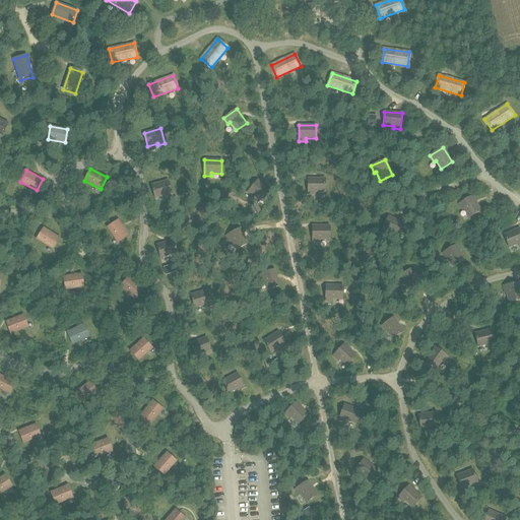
[(315,192),(325,192),(325,179),(308,179),(308,194),(315,194),(315,192)]
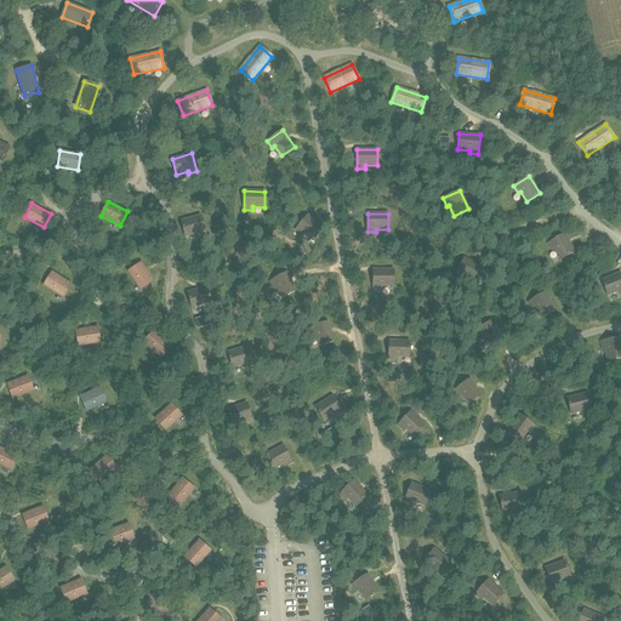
[(305,233),(313,240),(324,228),(308,215),(295,229),(302,235),(305,233)]
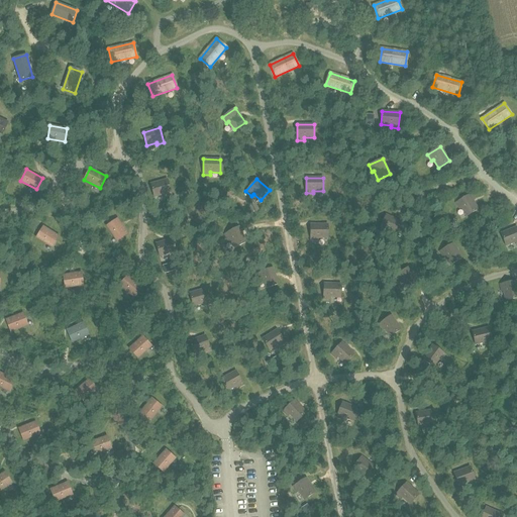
[(150,184),(154,197),(164,194),(165,197),(172,195),(168,180),(150,184)]
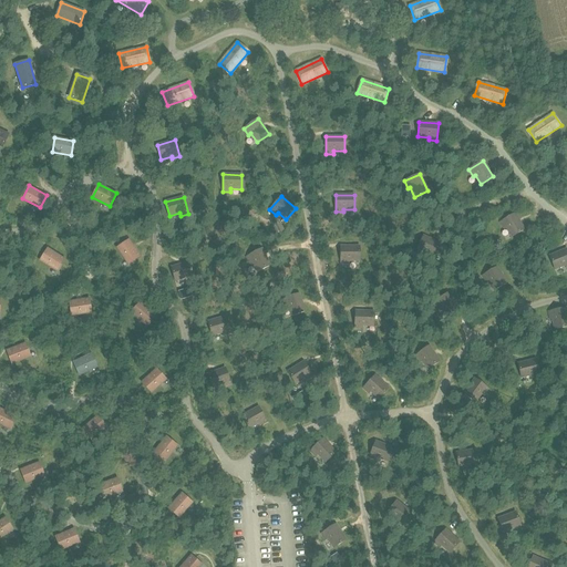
[(506,228),(512,237),(525,229),(515,214),(500,223),(504,229),(506,228)]
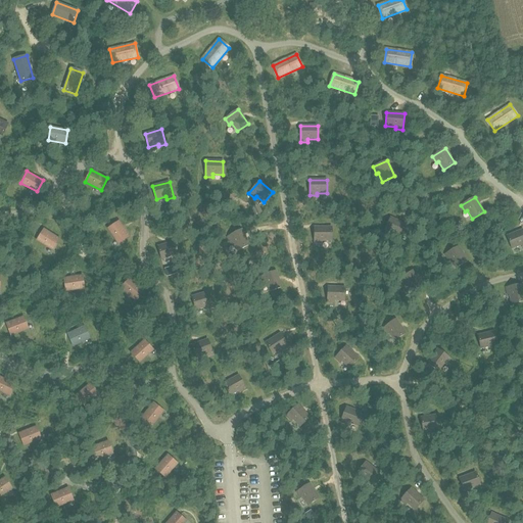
[(391,233),(401,237),(407,225),(390,218),(384,232),(390,235),(391,233)]
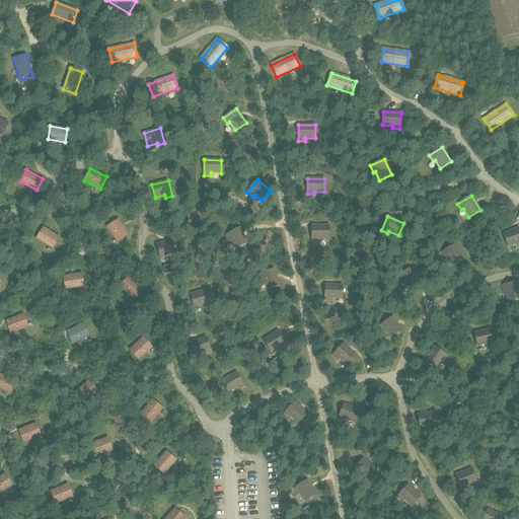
[(119,219),(107,226),(118,241),(128,234),(119,219)]
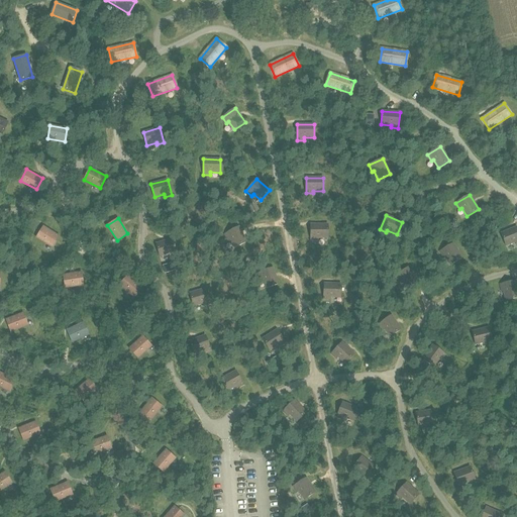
[(318,238),(328,238),(328,224),(311,224),(311,240),(318,240),(318,238)]
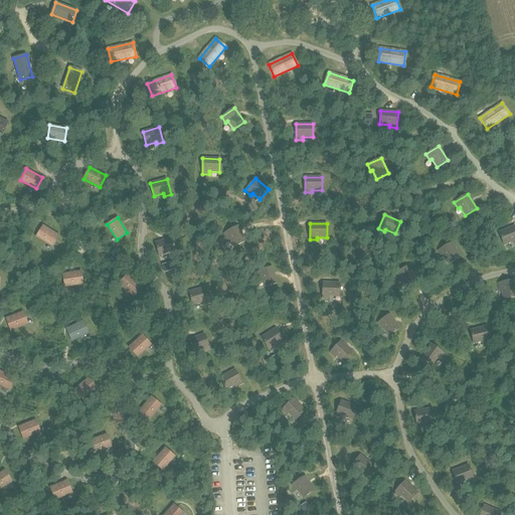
[(43,225),(36,236),(51,245),(58,234),(43,225)]
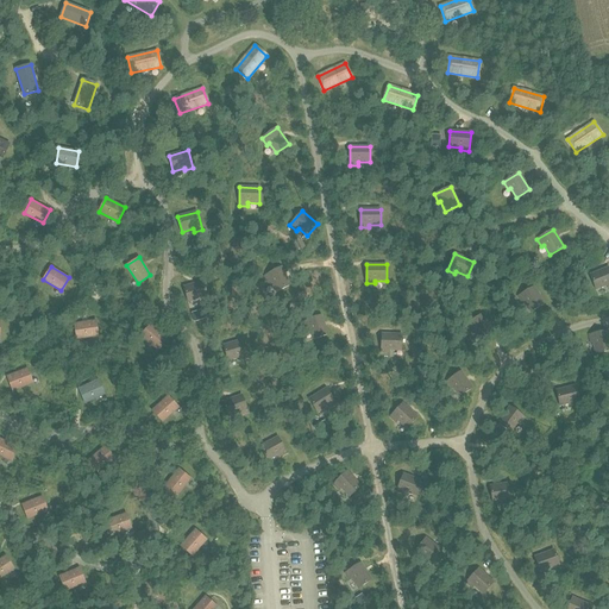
[(271,282),(277,293),(290,286),(281,267),(264,276),(269,283),(271,282)]
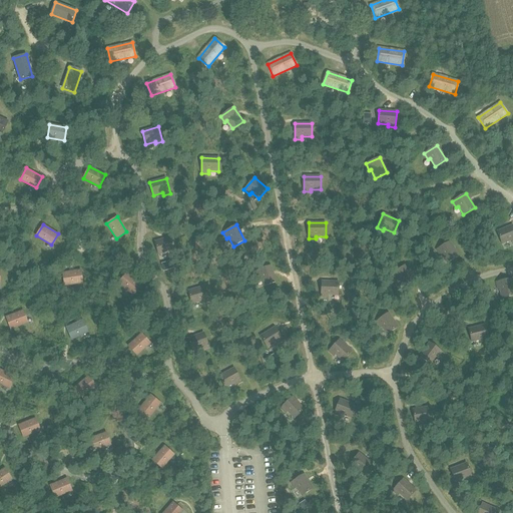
[(497,231),(502,243),(511,240),(512,242),(512,241),(512,225),(497,231)]
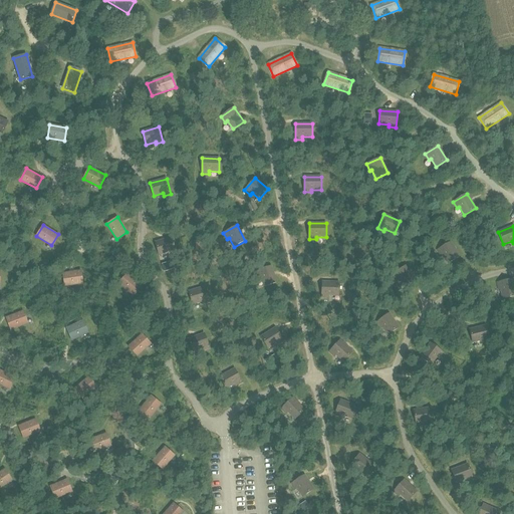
[(155,242),(159,255),(169,252),(169,254),(176,252),(172,237),(155,242)]
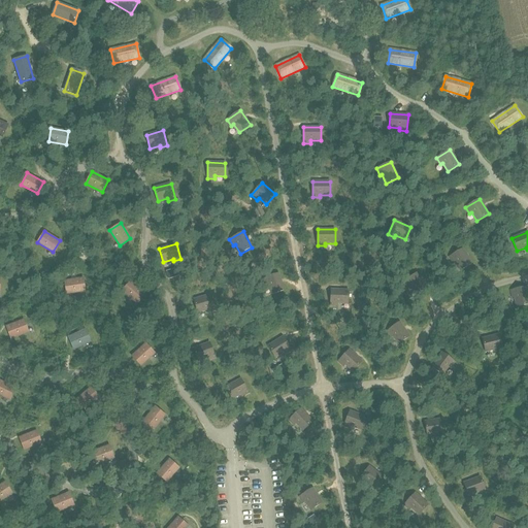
[(455,262),(460,270),(472,264),(463,249),(449,257),(453,263),(455,262)]
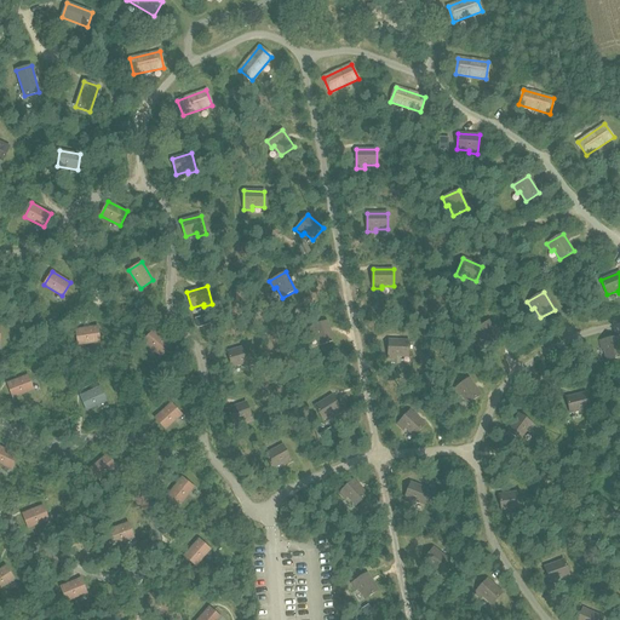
[(481,337),(488,346),(501,337),(489,320),(474,332),(478,338),(481,337)]
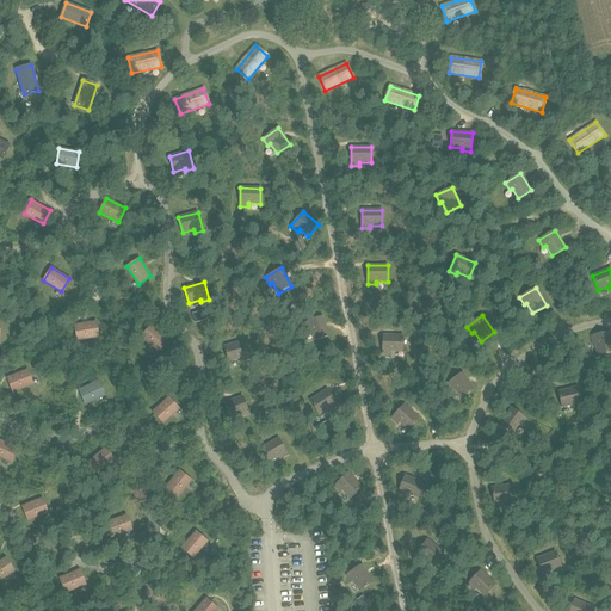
[(310,329),(314,341),(329,335),(322,316),(304,322),(308,331),(310,329)]
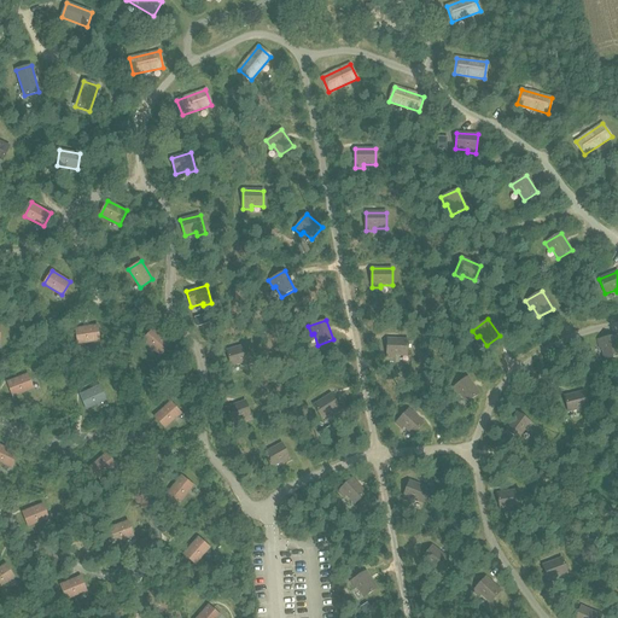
[(98,325),(77,328),(80,344),(100,340),(98,325)]
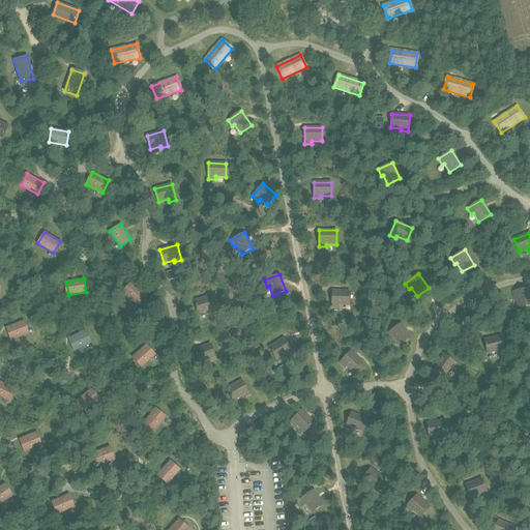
[(131,282),(123,292),(137,304),(145,294),(131,282)]
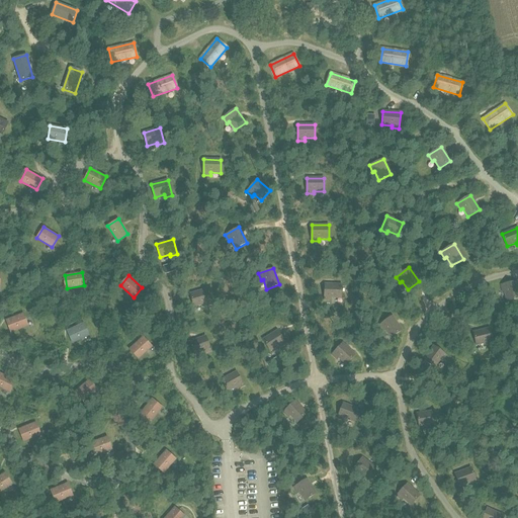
[(505,291),(507,301),(517,298),(517,289),(516,281),(501,284),(502,291),(505,291)]
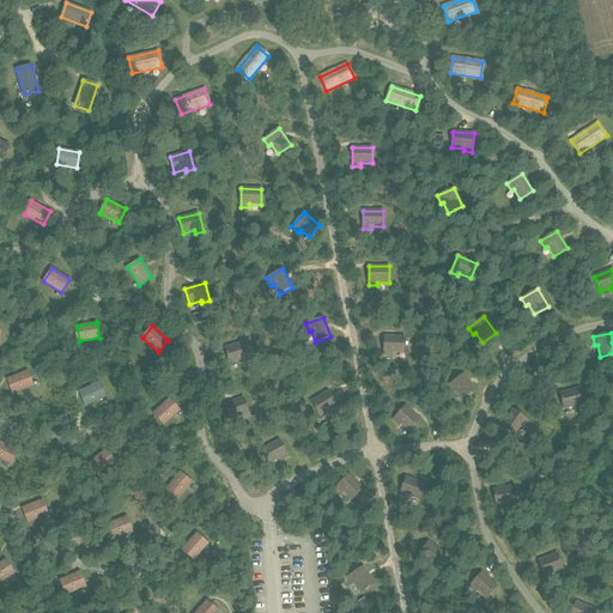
[(393,352),(404,353),(405,337),(384,337),(383,354),(392,356),(393,352)]
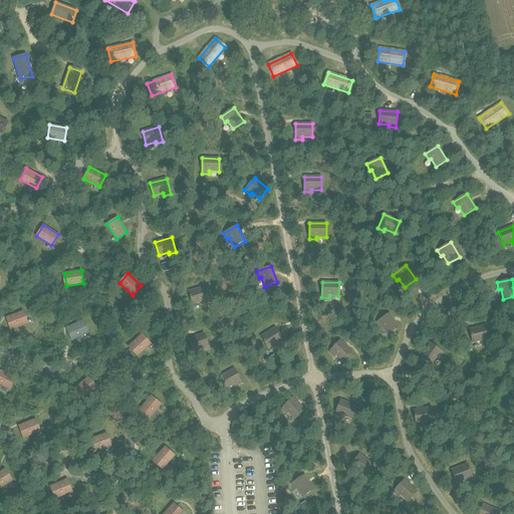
[(189,291),(192,304),(202,301),(203,304),(210,302),(205,287),(189,291)]
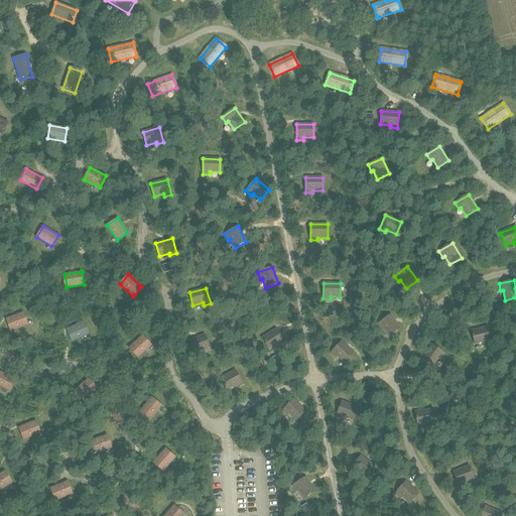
[(23,312),(6,318),(11,331),(27,325),(23,312)]
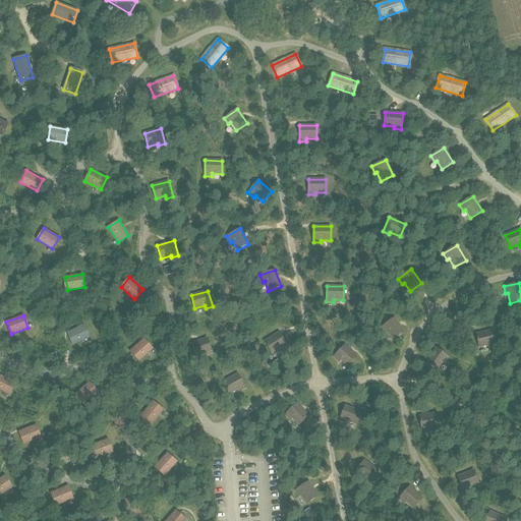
[(388,332),(394,340),(404,332),(394,317),(382,327),(386,333),(388,332)]
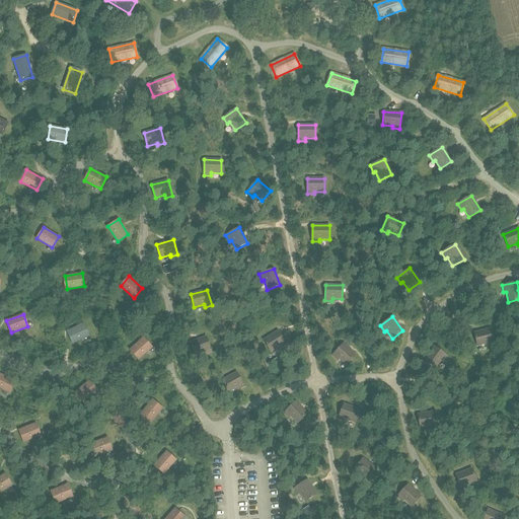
[(84,323),(68,330),(73,343),(89,336),(84,323)]
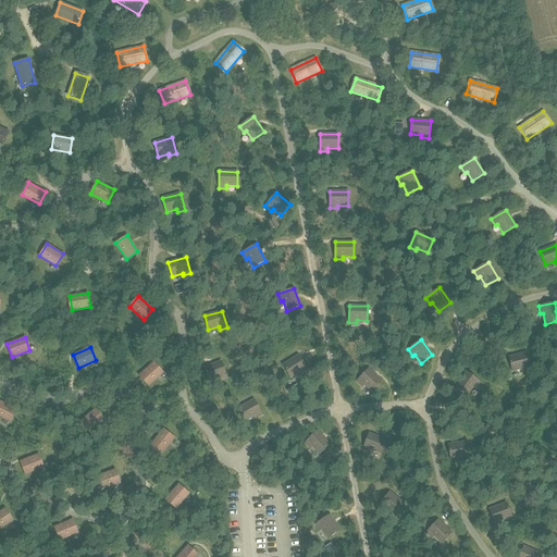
[(508,357),(512,371),(522,369),(523,371),(531,369),(527,353),(508,357)]
